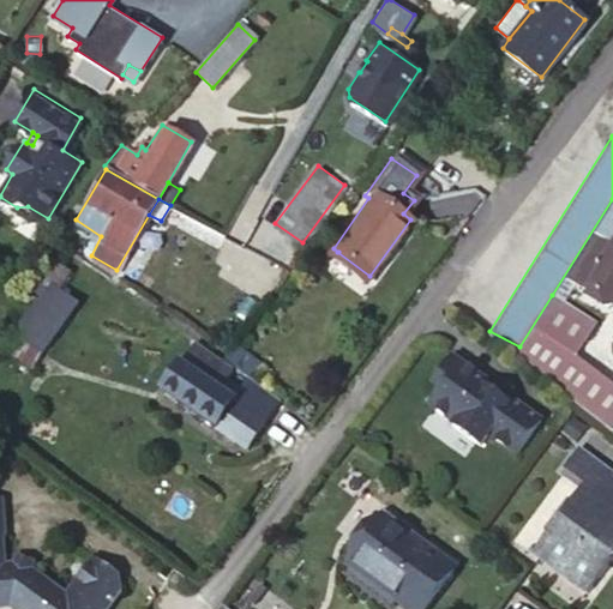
[(612,205),(598,234),(599,234),(612,241),(612,205)]
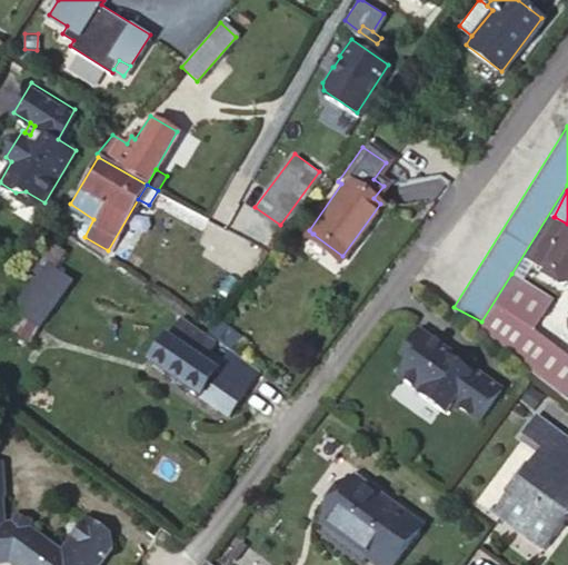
[(542,265),(567,227),(567,224),(555,217),(531,257),(542,265)]
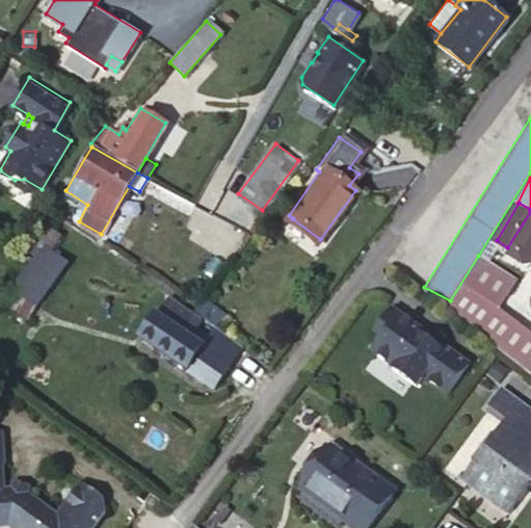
[(530,212),(507,247),(530,263),(530,212)]
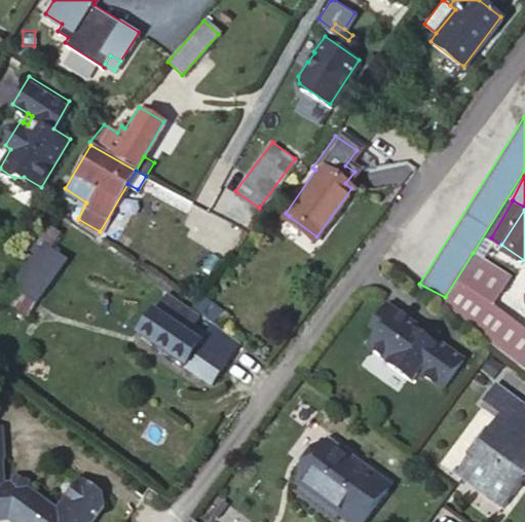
[(32,235),(24,250),(5,281),(34,300),(64,258),(32,235)]
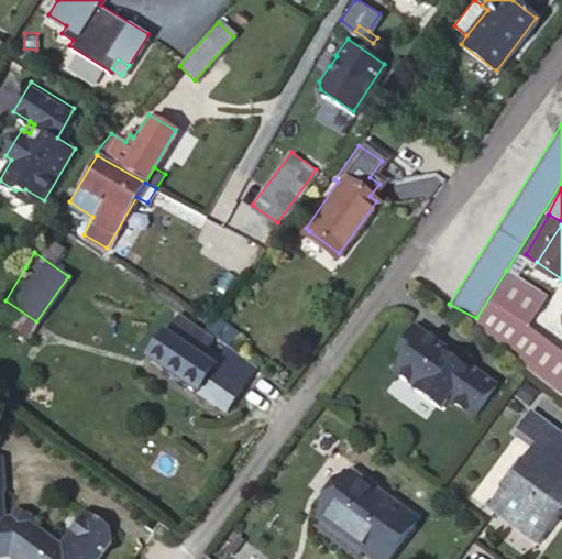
[(531,369),(557,388),(561,382),(561,351),(527,325),(546,297),(506,271),(476,318),(474,324),(531,369)]
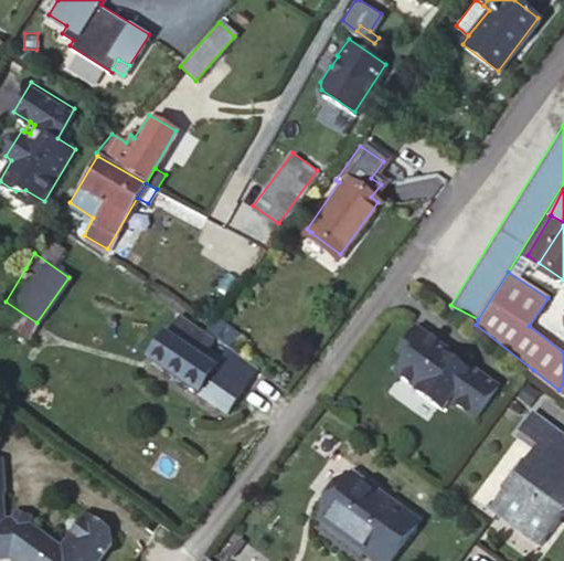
[(224,410),(258,363),(229,343),(215,363),(197,352),(211,332),(182,313),(168,332),(168,331),(150,356),(198,390),(198,391),(224,410)]
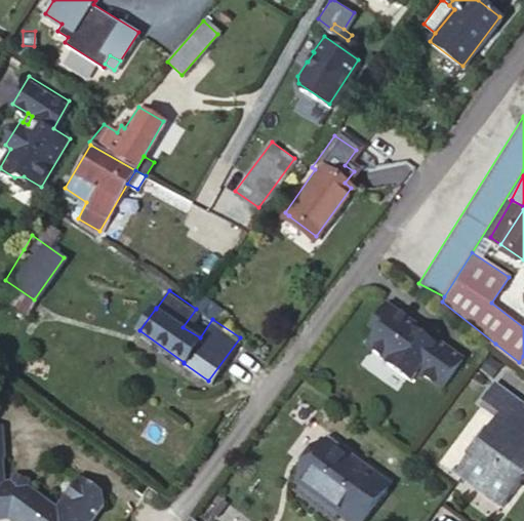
[(220,307),(200,292),(192,304),(212,319),(220,307)]
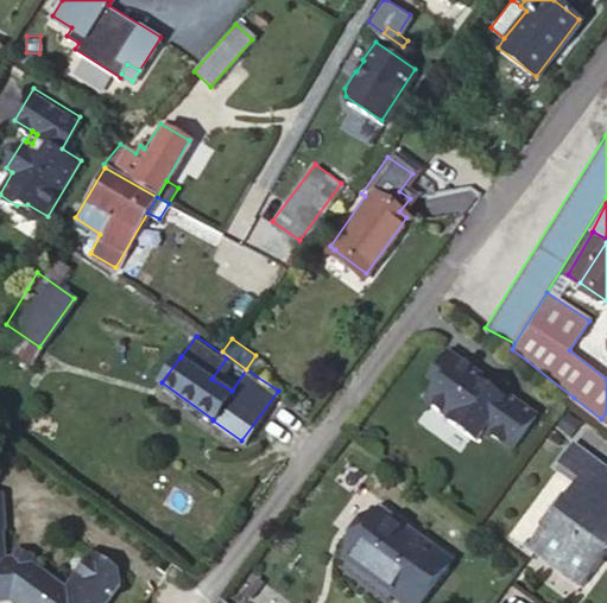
[(485,378),(487,370),(451,343),(434,365),(440,370),(424,391),(448,410),(447,411),(473,431),(481,421),(507,442),(535,408),(519,397),(512,399),(485,378)]
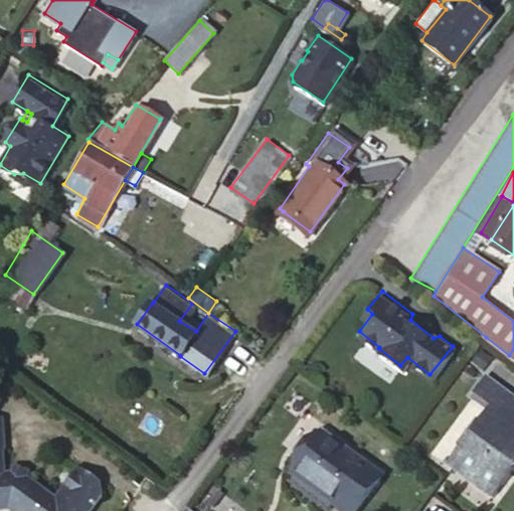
[(440,336),(412,314),(410,320),(434,338),(440,336)]
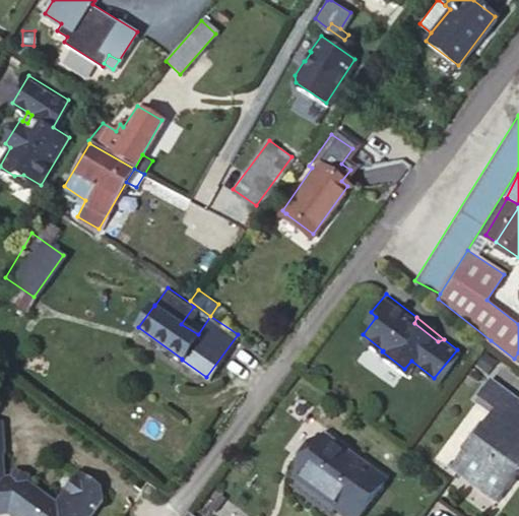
[(518,398),(491,378),(477,395),(498,410),(495,413),(487,424),(465,452),(459,462),(455,467),(497,500),(518,468),(518,398)]
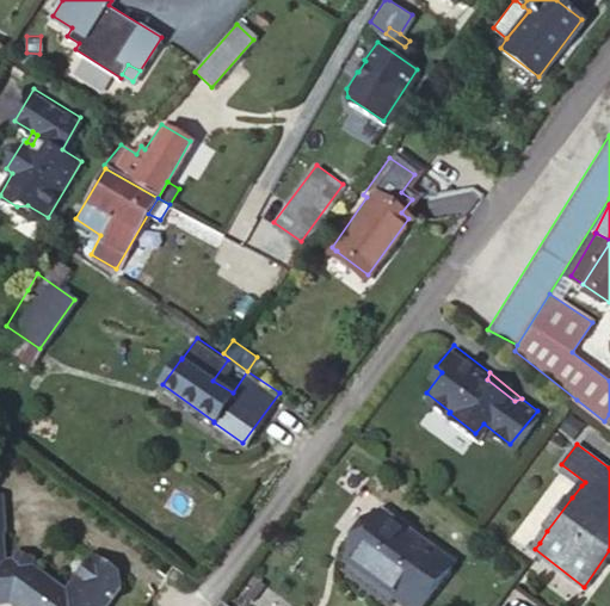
[(585,482),(561,464),(558,469),(581,486),(585,482)]
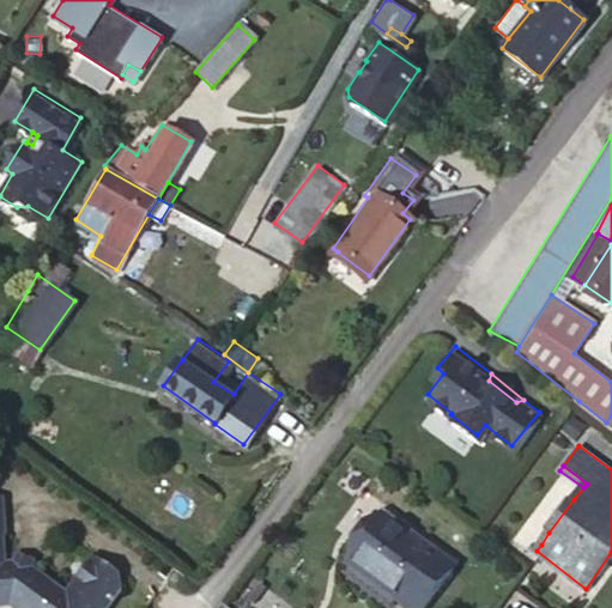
[(549,533),(574,499),(565,493),(540,526),(549,533)]
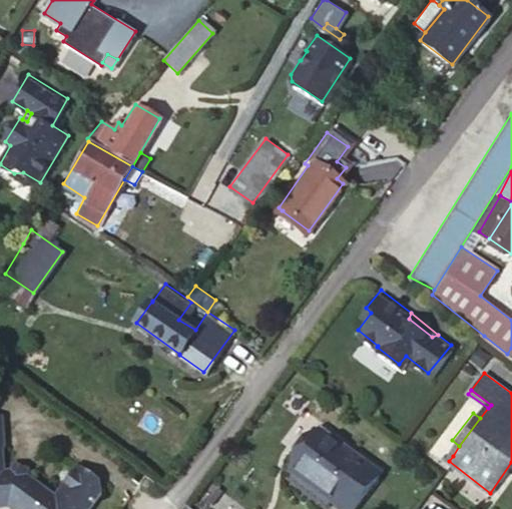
[(317,430),(305,445),(313,451),(297,472),(347,508),(351,508),(377,473),(317,430)]
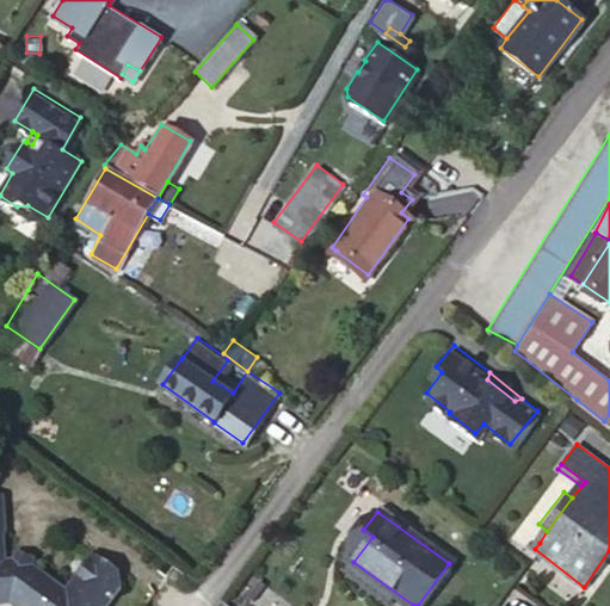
[(373,537),(363,530),(346,556),(353,562),(373,537)]
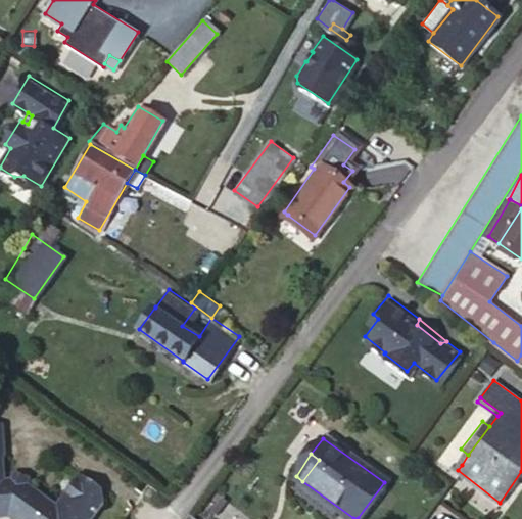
[(451,466),(458,470),(462,465),(456,461),(451,466)]
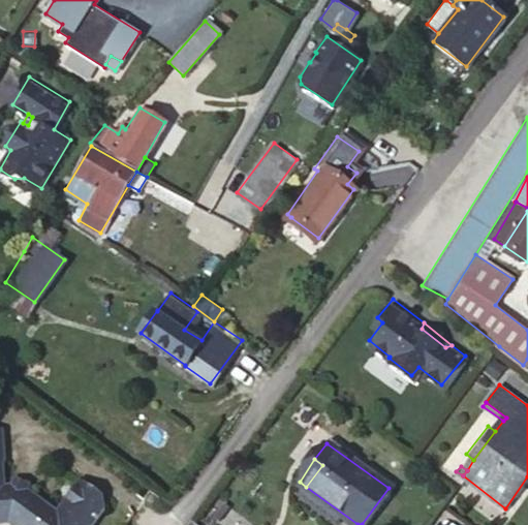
[(7,473),(5,480),(23,486),(26,480),(7,473)]
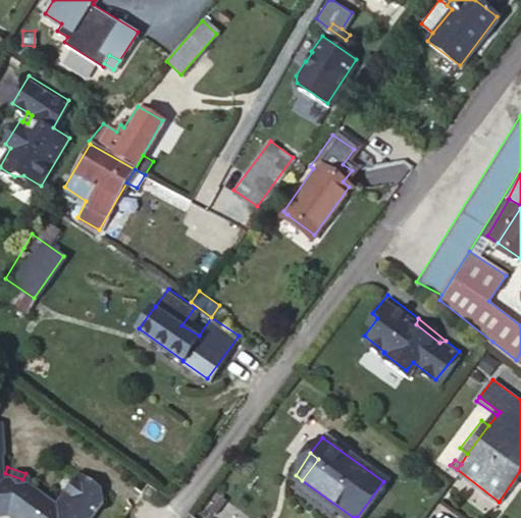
[(22,479),(5,473),(0,473),(0,510),(5,509),(18,517),(90,517),(88,516),(101,498),(99,488),(76,473),(55,504),(22,479)]
